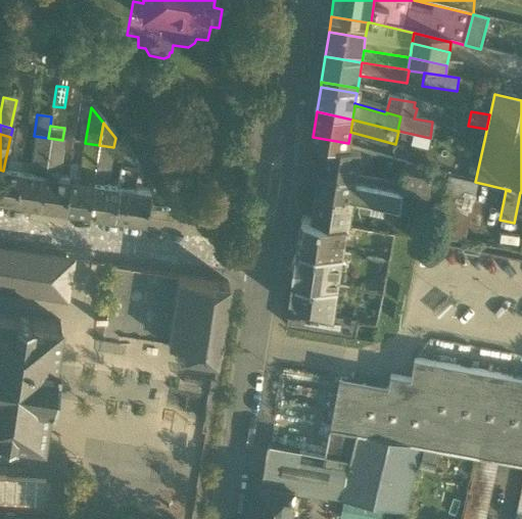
[(33,175),(17,173),(13,204),(38,208),(48,138),(34,136),(29,169),(33,169),(33,175)]
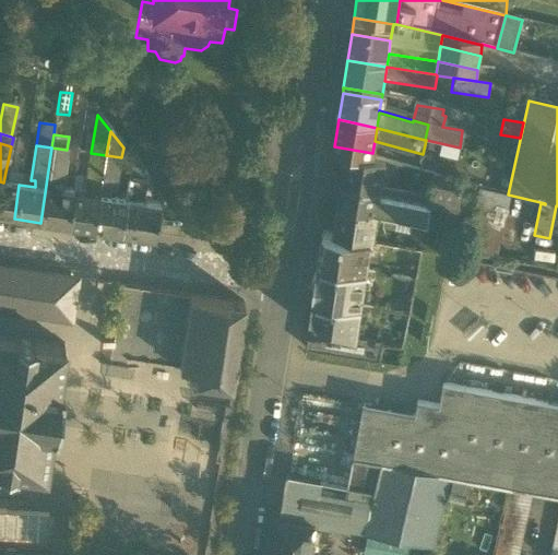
[(333,153),(346,155),(371,161),(372,153),(334,146),(333,152),(333,153)]
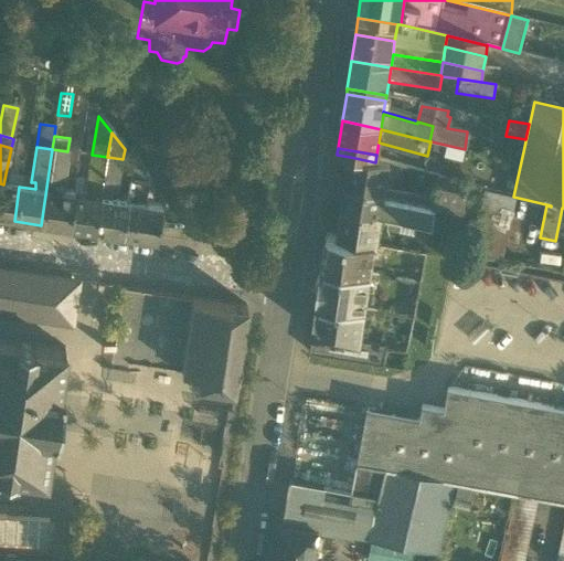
[(67,151),(52,149),(41,225),(66,229),(72,194),(56,192),(57,186),(62,187),(67,151)]
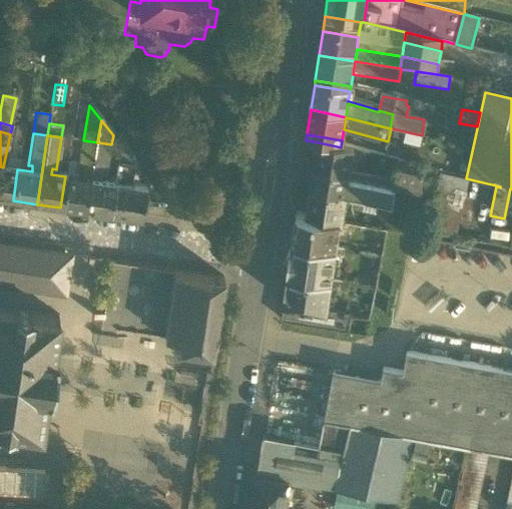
[(82,179),(65,176),(60,207),(85,211),(97,142),(83,140),(78,173),(83,173),(82,179)]
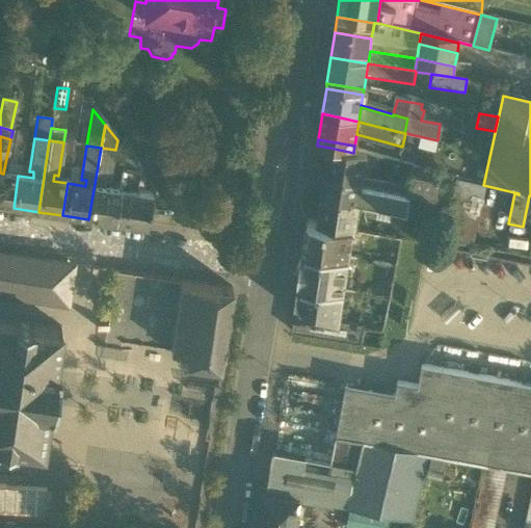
[(115,150),(101,148),(88,219),(113,223),(120,191),(104,188),(105,183),(110,184),(115,150)]
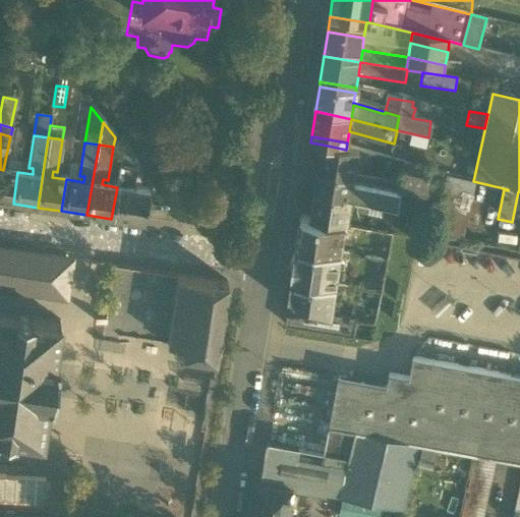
[(323,145),(319,173),(353,179),(358,153),(346,150),(323,145)]
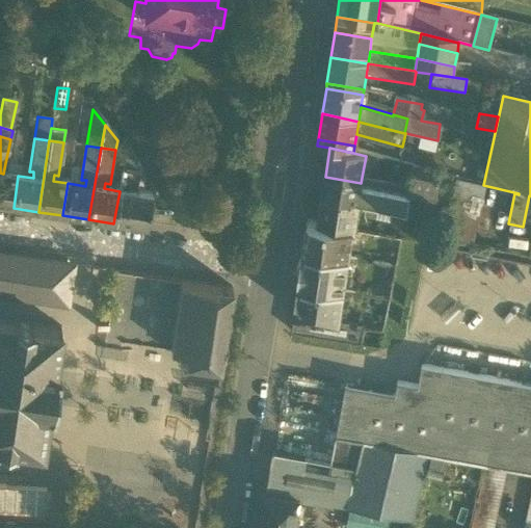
[(20,165),(5,163),(3,174),(18,176),(20,165)]
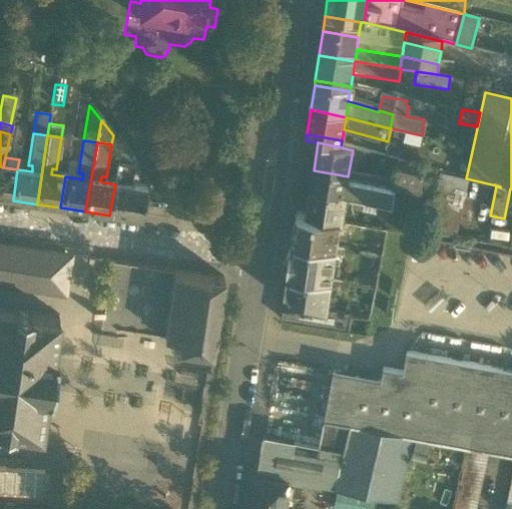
[(119,165),(115,184),(109,215),(140,219),(145,188),(127,186),(131,168),(119,165)]
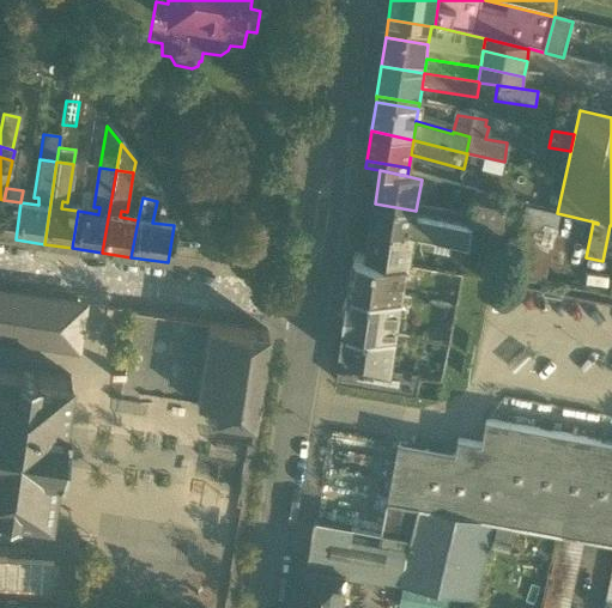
[(0,236),(16,239),(20,202),(4,200),(0,199),(0,236)]
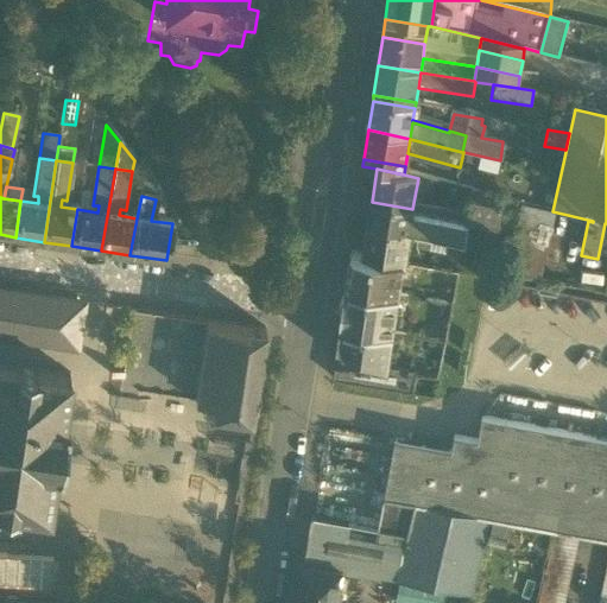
[(467,224),(498,230),(501,205),(470,200),(467,224)]
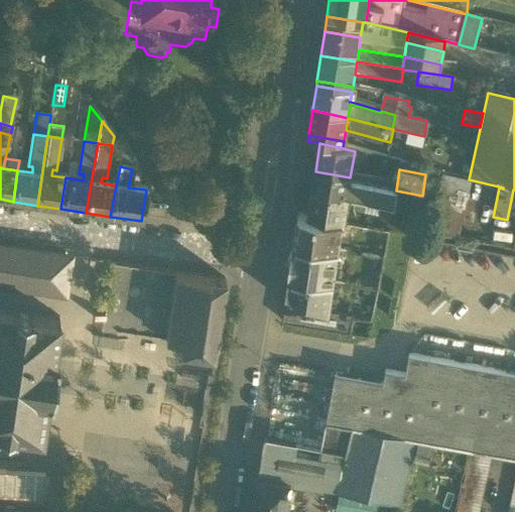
[(315,171),(311,192),(347,198),(349,184),(350,177),(315,171)]
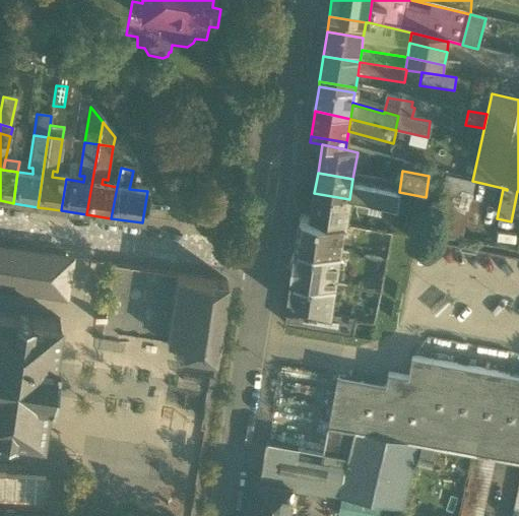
[(441,200),(469,206),(474,183),(446,176),(441,200)]
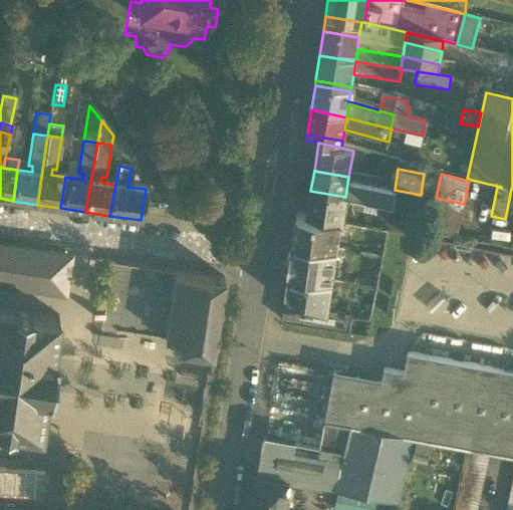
[(394,194),(347,184),(345,197),(345,198),(354,200),(374,204),(392,208),(392,206),(394,194)]
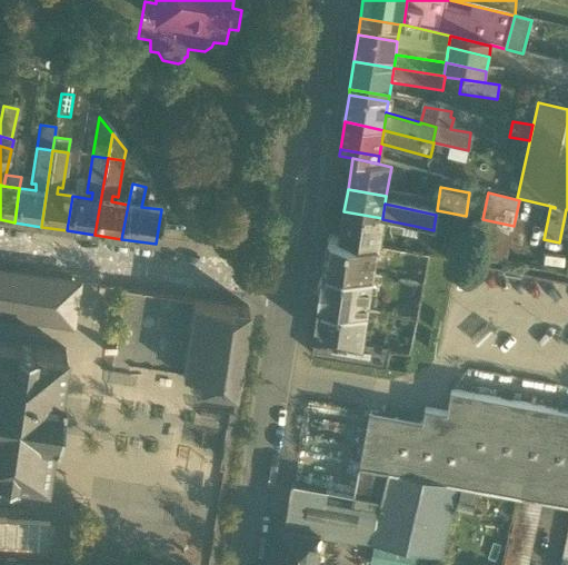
[(344,211),(339,243),(377,248),(378,248),(382,219),(382,218),(344,211)]
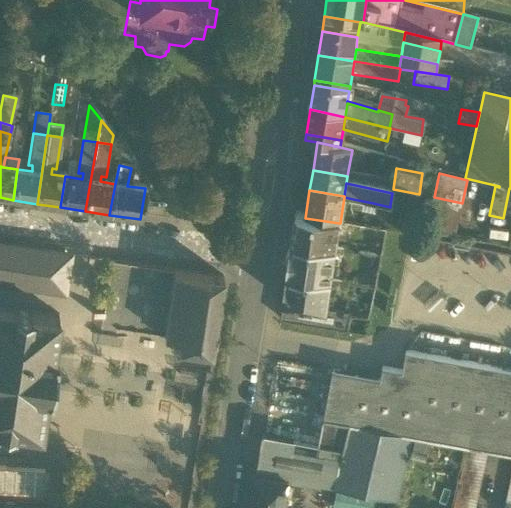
[(427,230),(454,236),(462,203),(434,197),(427,230)]
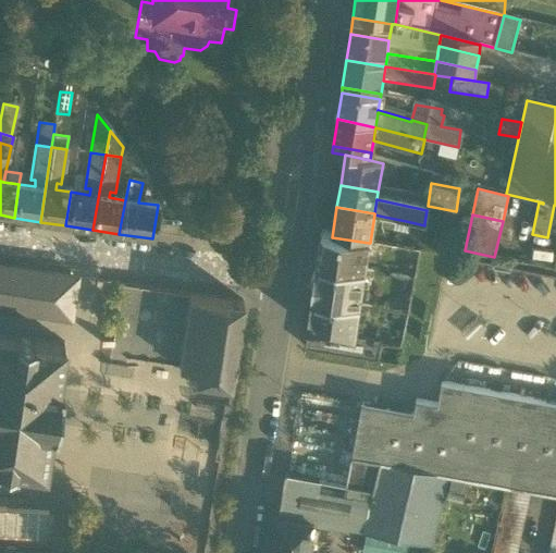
[(382,230),(404,234),(406,221),(384,217),(382,230)]
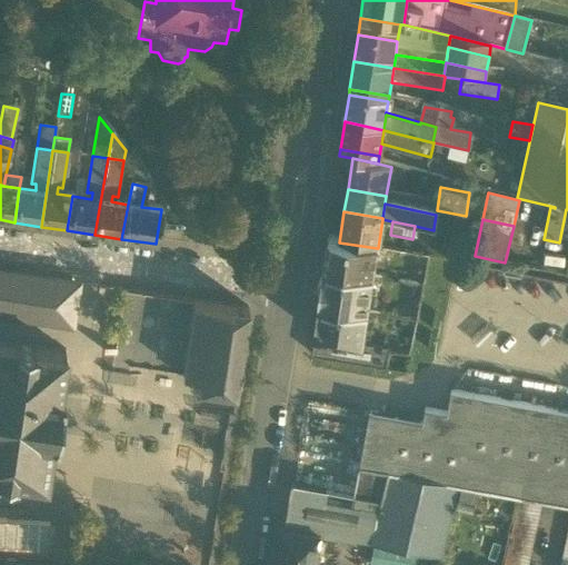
[(327,240),(322,271),(372,280),(377,248),(339,243),(327,240)]
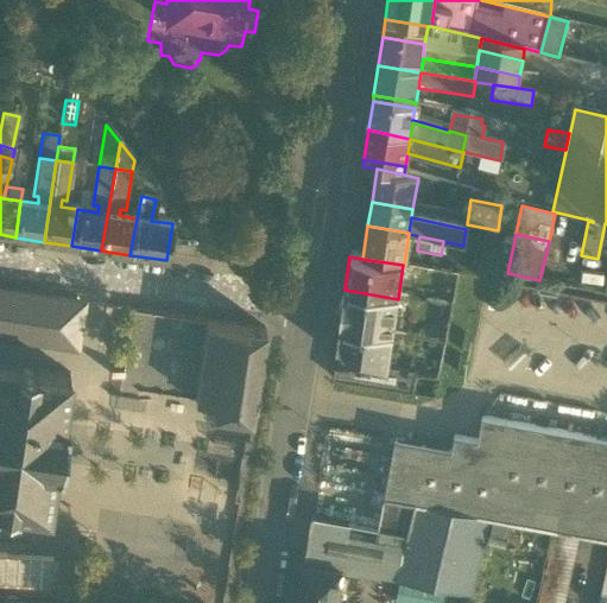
[(345,290),(340,328),(392,337),(398,299),(345,290)]
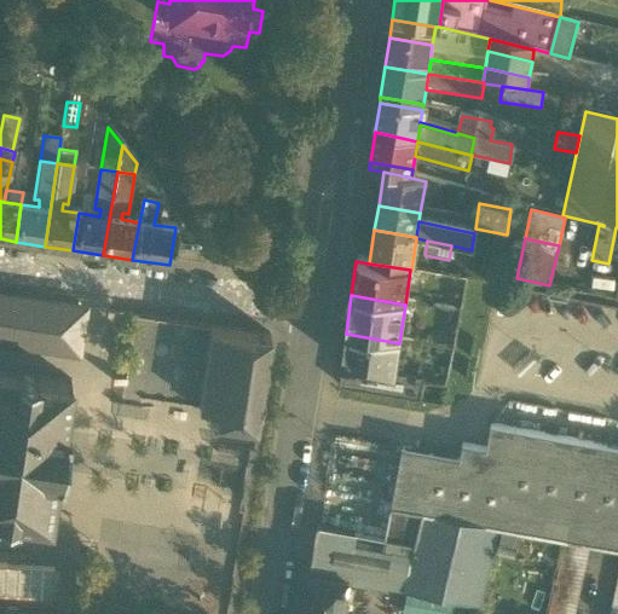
[(82,311),(0,297),(0,342),(76,354),(82,311)]
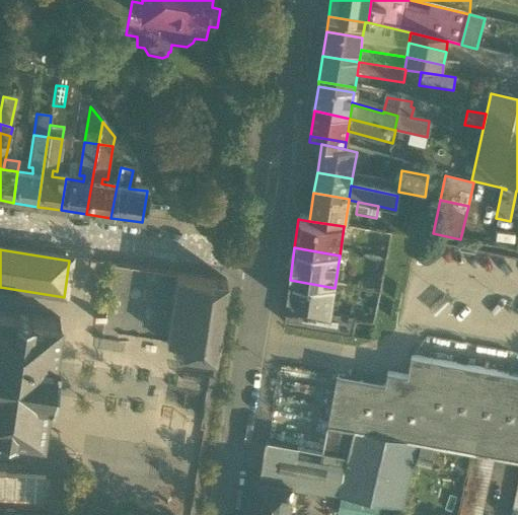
[(180,357),(213,362),(225,285),(174,277),(164,343),(181,346),(180,357)]
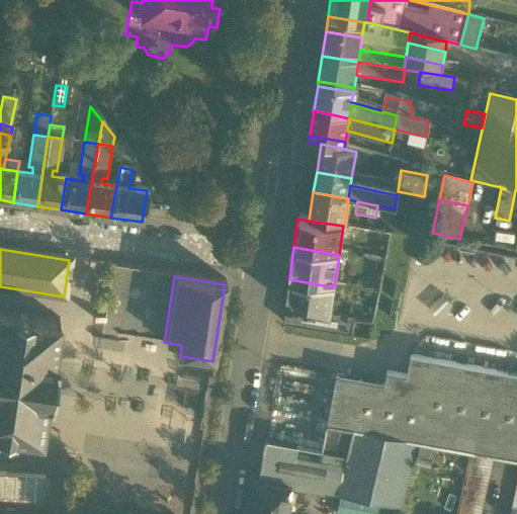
[(330,317),(334,287),(289,279),(284,310),(285,310),(330,318),(330,317)]
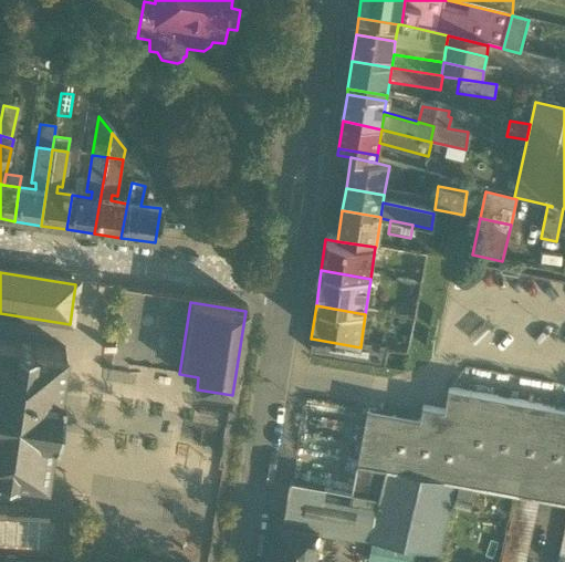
[(310,360),(384,372),(387,351),(361,346),(361,347),(312,339),(310,360)]
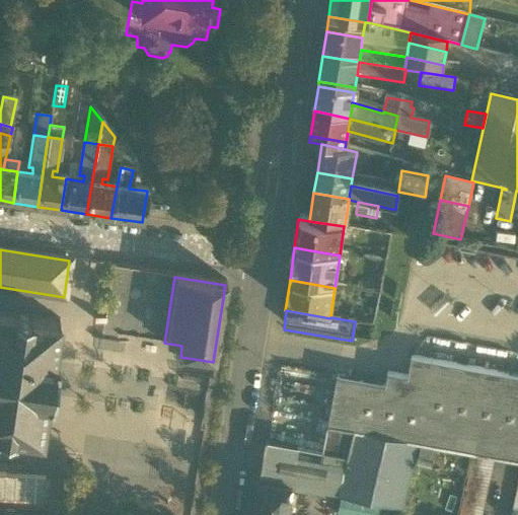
[(0,431),(40,438),(46,398),(50,399),(56,362),(52,361),(58,321),(0,312),(0,431)]
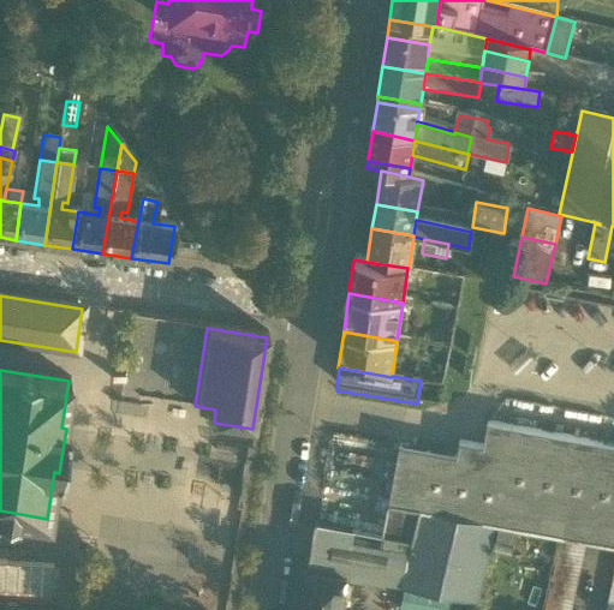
[(108,400),(108,431),(139,431),(139,401),(108,400)]
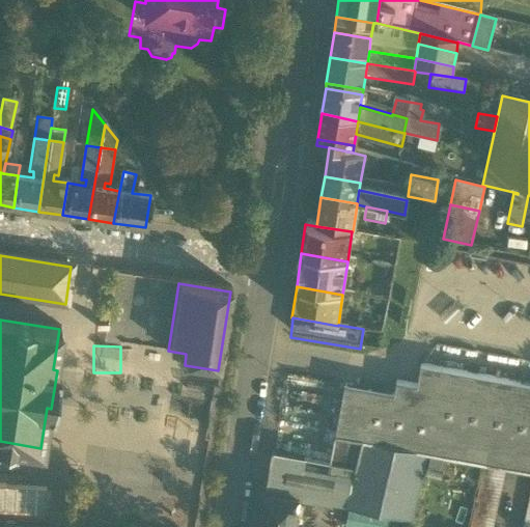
[(529,474),(529,388),(420,367),(416,389),(395,385),(393,397),(343,388),(335,437),(363,442),(362,444),(428,456),(481,466),(482,466),(529,474)]
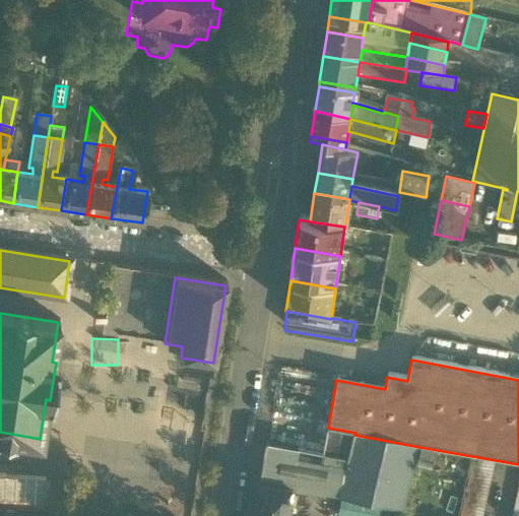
[(201,410),(206,378),(182,373),(179,391),(169,389),(166,404),(201,410)]
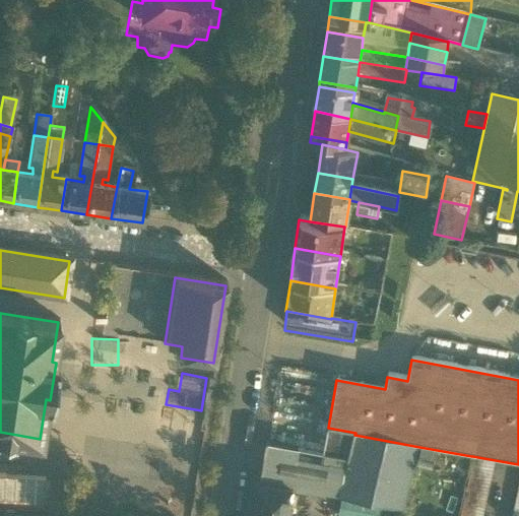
[(355,433),(328,428),(322,456),(329,457),(328,467),(346,470),(354,435),(355,433)]
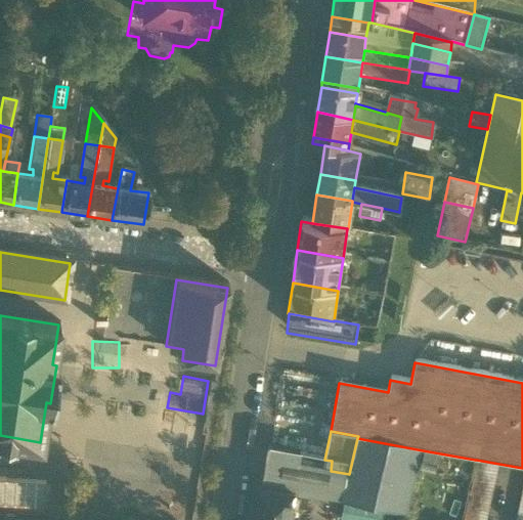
[(301,456),(268,449),(262,488),(295,493),(325,499),(325,500),(341,503),(342,503),(405,515),(423,450),(357,438),(349,474),(331,471),(299,465),(301,456)]
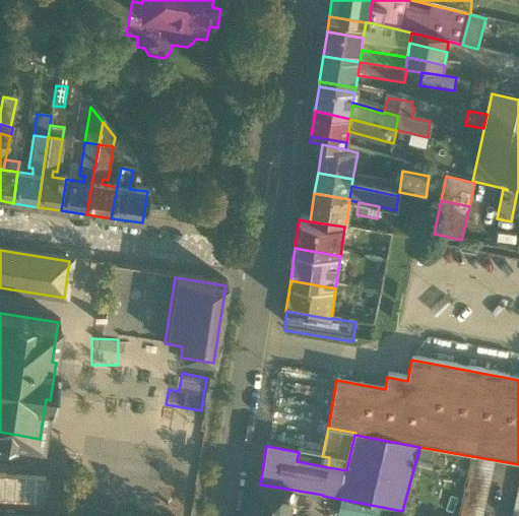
[(419,447),(415,465),(432,469),(436,451),(419,447)]
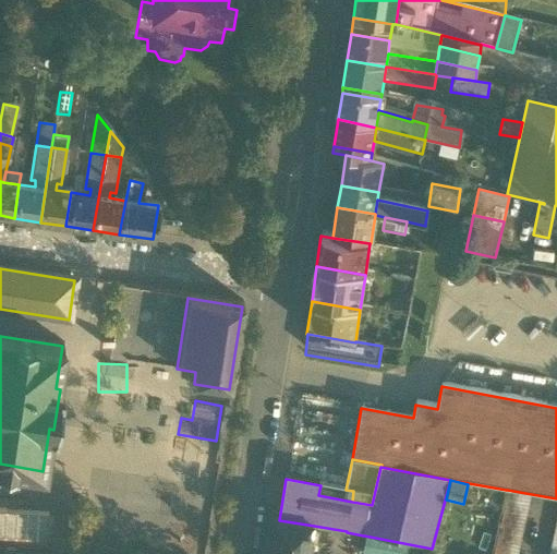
[(517,553),(530,496),(508,491),(494,553),(517,553)]
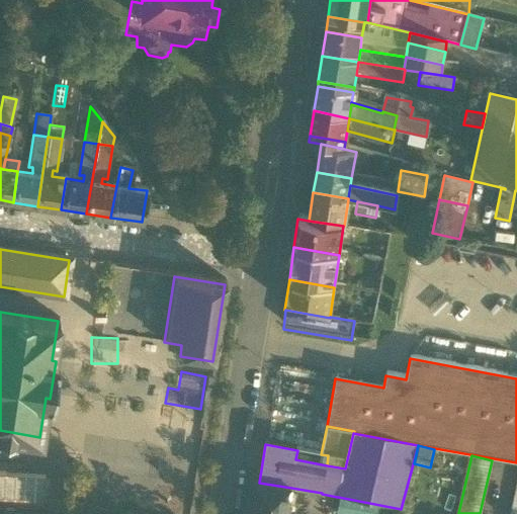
[(46,475),(0,472),(0,497),(45,499),(46,475)]
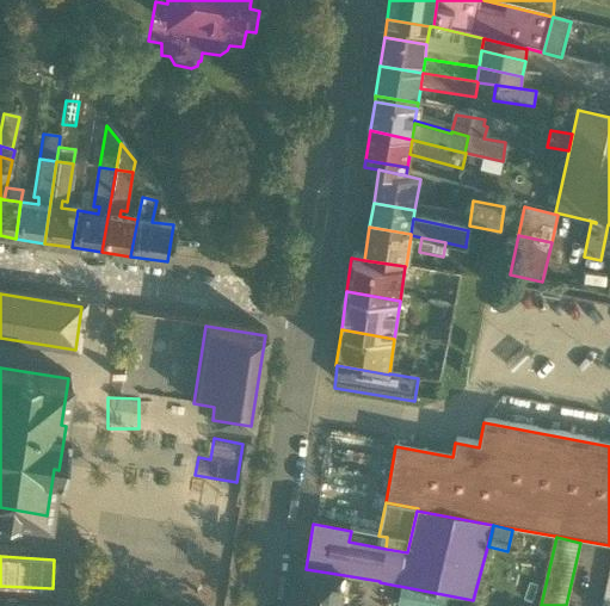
[(306,569),(300,605),(339,605),(344,575),(306,569)]
